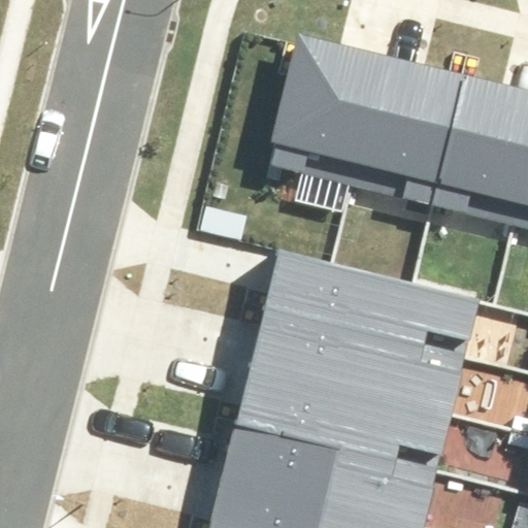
[(348,184),(380,55),(298,34),(271,141),(276,142),(270,165),(348,184)]
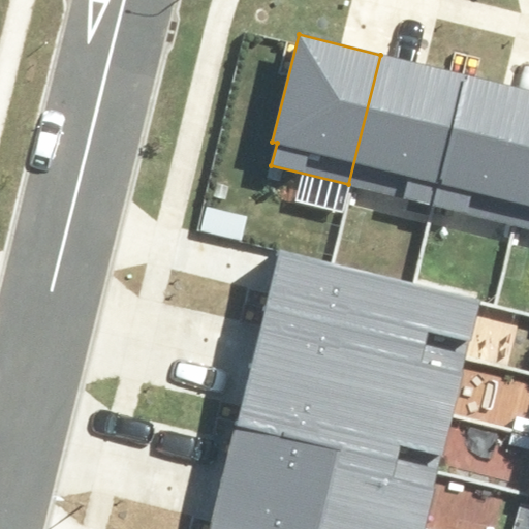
[(435,206),(467,75),(380,55),(348,184),(435,206)]
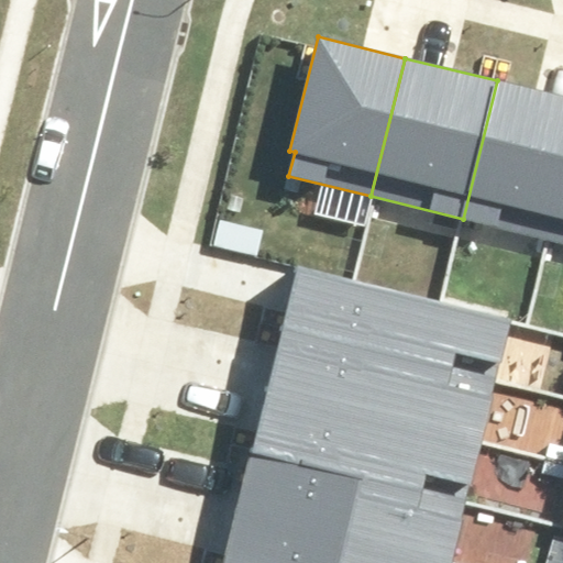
[(545,239),(562,167),(562,96),(497,80),(463,219),(545,239)]
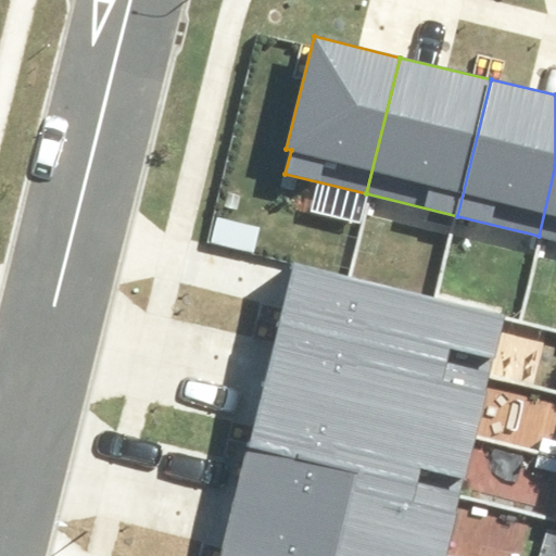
[(555,165),(539,236),(555,239),(555,165)]
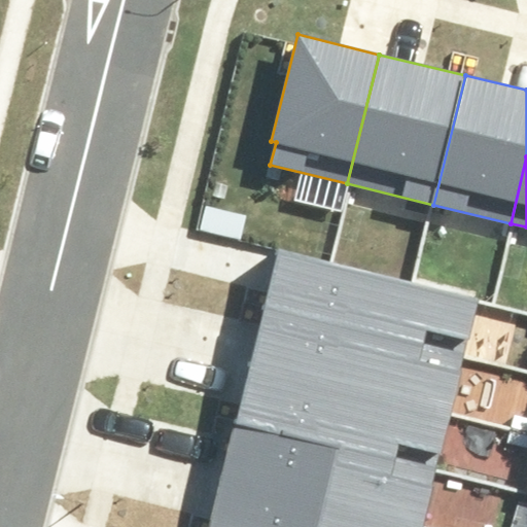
[(266,308),(465,357),(480,300),(280,249),(266,308)]
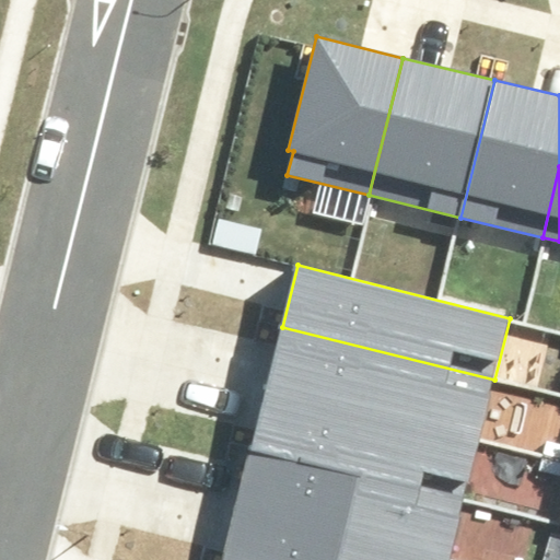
[(268,385),(480,438),(494,380),(282,327),(268,385)]
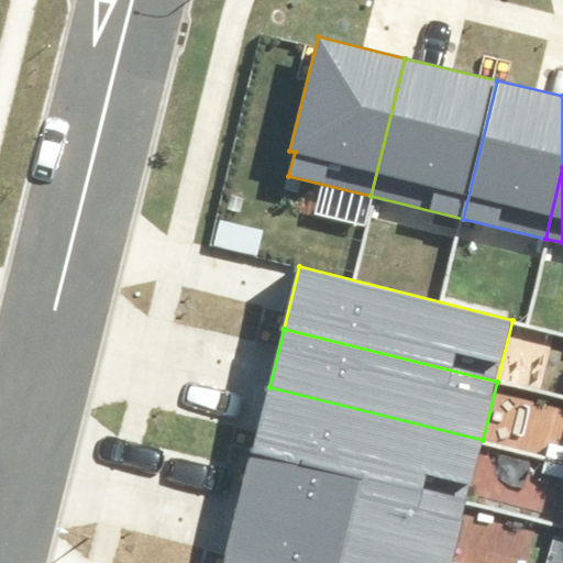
[(254,448),(467,503),(483,440),(269,387),(254,448)]
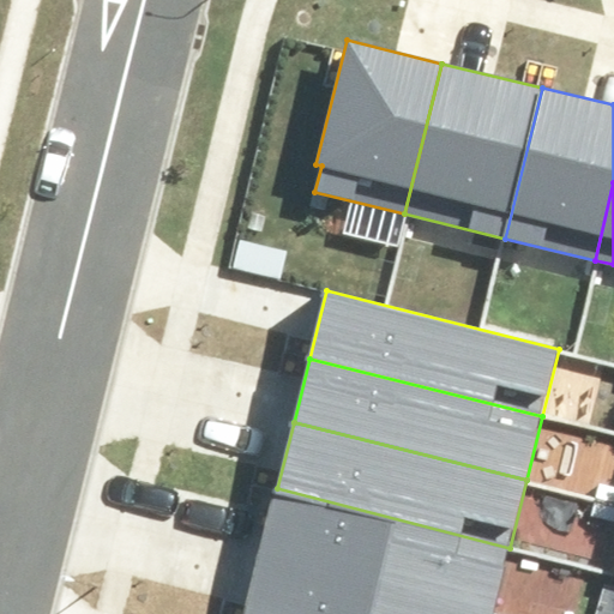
[(259,558),(489,613),(492,613),(510,548),(277,488),(259,558)]
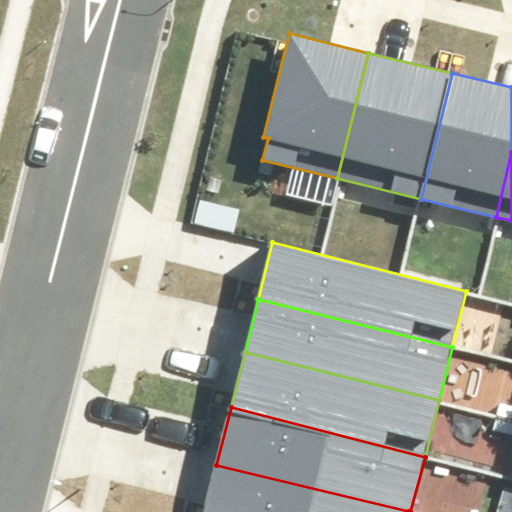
[(204,511),(408,511),(216,465),(204,511)]
